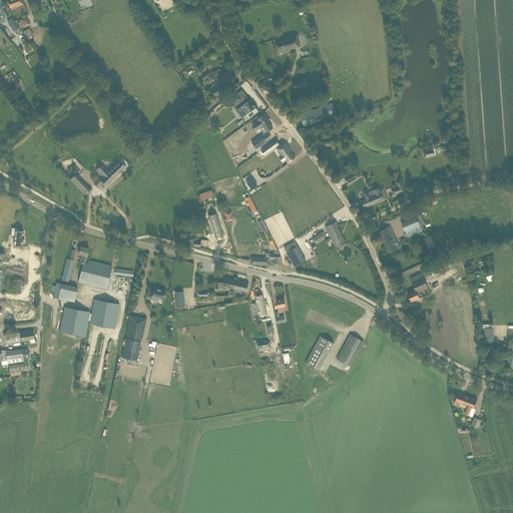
[(198,37),(205,33),(202,29),(203,29),(195,15),(187,20),(192,27),(194,26),(197,32),(195,33),(198,37)]
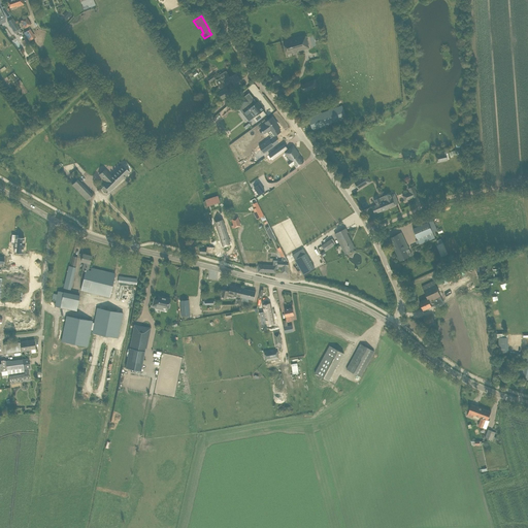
[(20,21),(25,28),(31,25),(26,17),(20,21)]
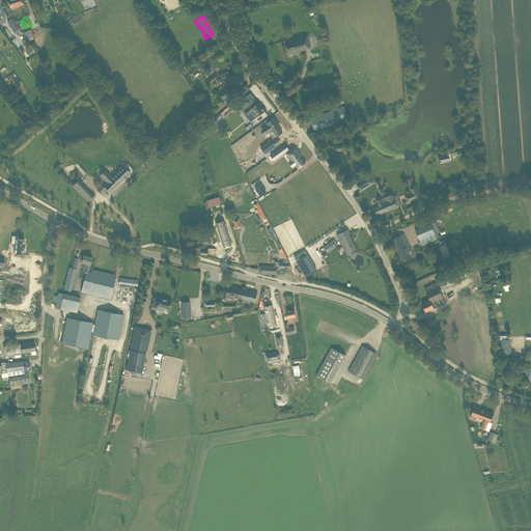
[(15,31),(16,34),(21,30),(12,18),(7,22),(14,31),(15,31)]
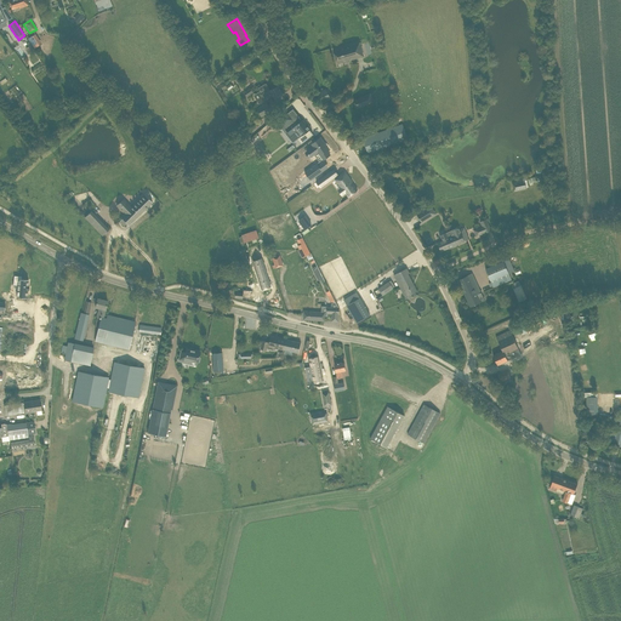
[(215,24),(201,32),(205,38),(218,30),(215,24)]
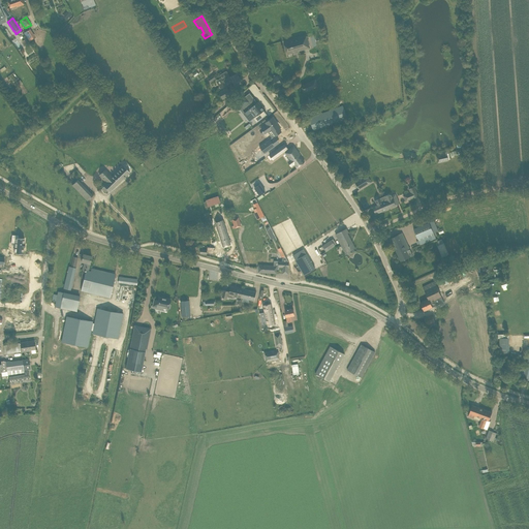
[(30,29),(24,33),(28,40),(34,36),(30,29)]
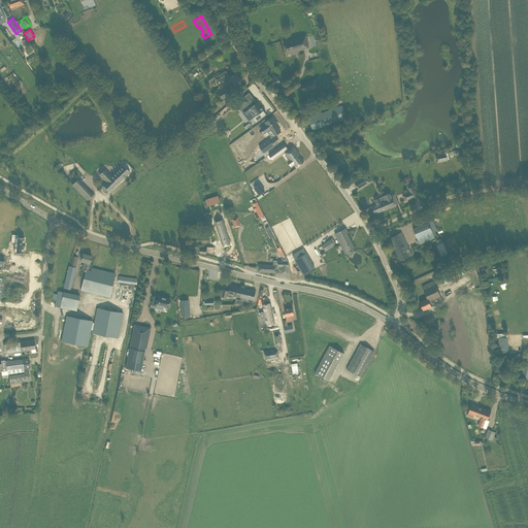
[(292,53),(309,47),(306,36),(284,42),(287,55),(287,53),(291,52),(292,53)]
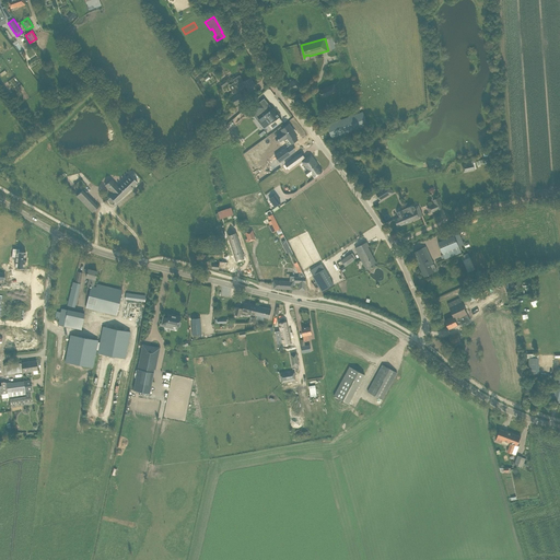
[(240,76),(233,79),(235,83),(233,84),(235,88),(233,90),(235,93),(246,86),(248,89),(255,85),(251,78),(244,82),(242,79),(243,79),(240,76)]
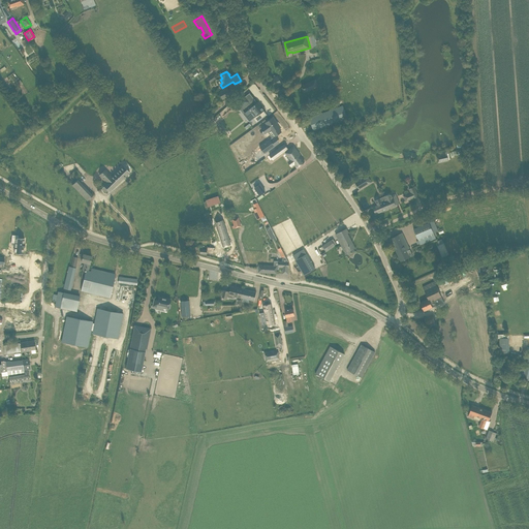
[(12,81),(14,79),(17,82),(19,80),(14,72),(8,75),(12,81)]
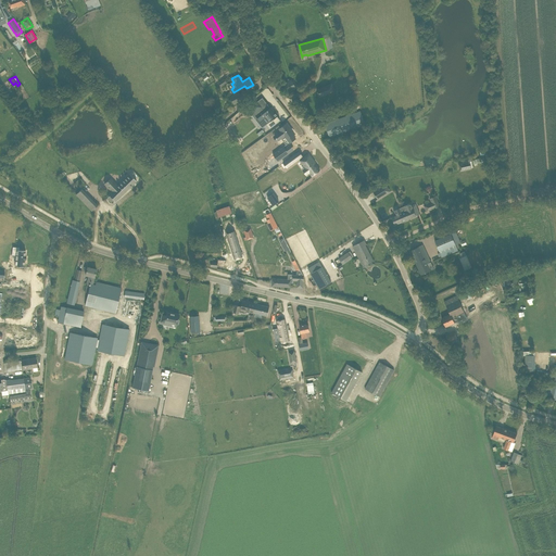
[(283,84),(288,93),(297,89),(291,79),(283,84)]
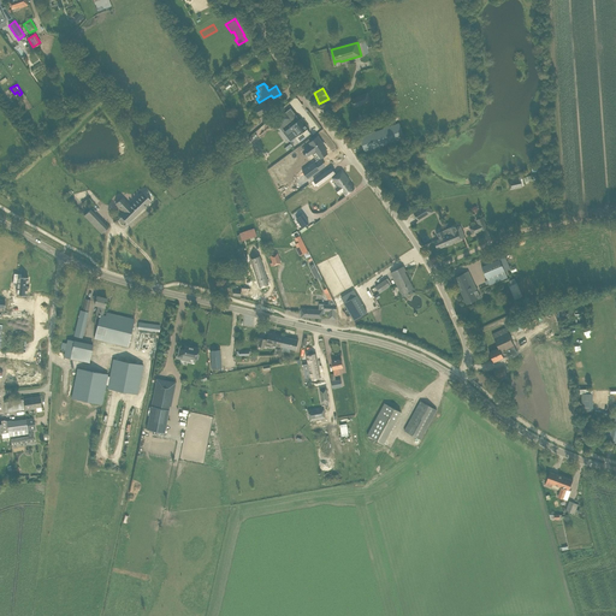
[(350,100),(354,107),(367,102),(365,94),(350,100)]
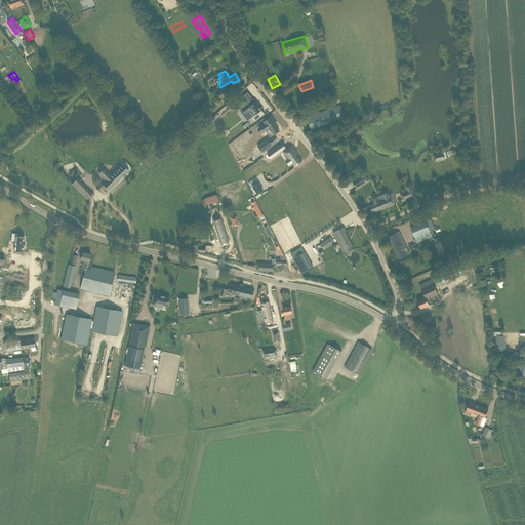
[(217,91),(220,98),(230,93),(226,87),(217,91)]
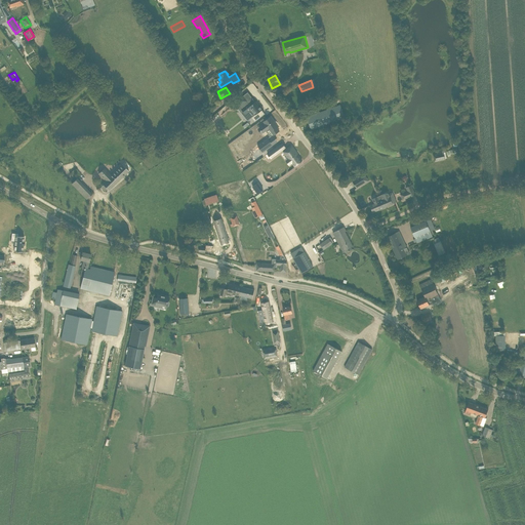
[(243,96),(233,104),(237,109),(238,109),(240,107),(242,109),(241,109),(245,114),(251,109),(255,114),(251,117),(254,121),(265,114),(261,110),(263,110),(256,102),(255,102),(251,97),(247,101),(243,96)]
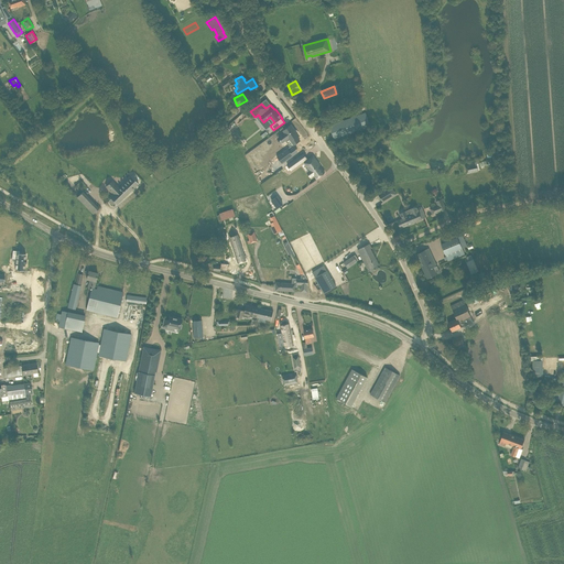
[(335,125),(329,126),(335,141),(370,128),(365,112),(335,125)]
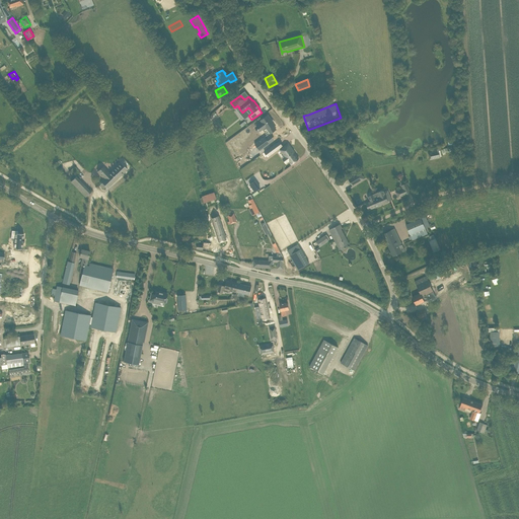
[(263,122),(256,127),(260,132),(266,127),(271,133),(276,129),(273,126),(274,125),(270,121),(271,120),(268,116),(261,121),(263,122)]
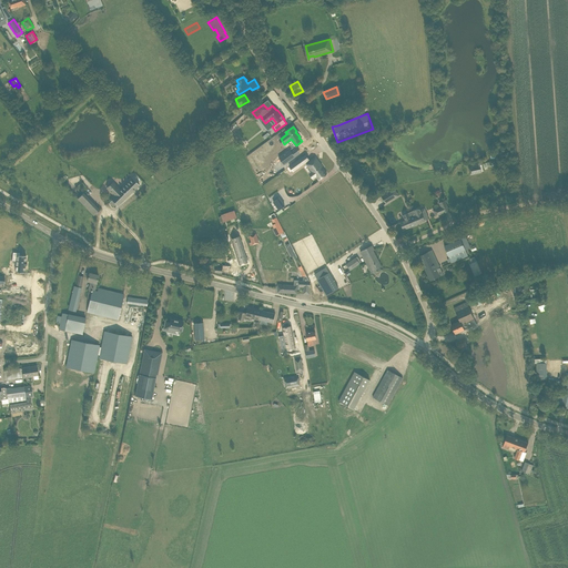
[(290,150),(279,158),(284,165),(295,156),(290,150)]
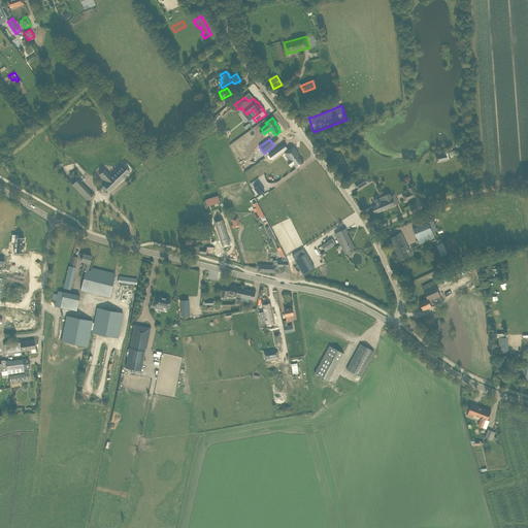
[(286,152),(285,152),(291,160),(292,160),(294,163),(293,163),(296,167),(304,162),(299,155),(293,145),(286,152)]
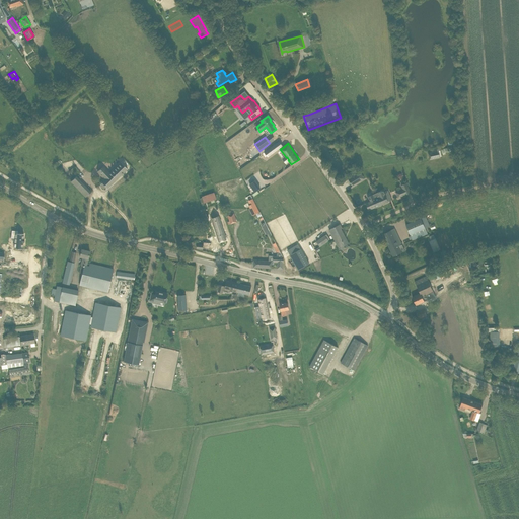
[(275,145),(265,152),(268,156),(278,149),(275,145)]
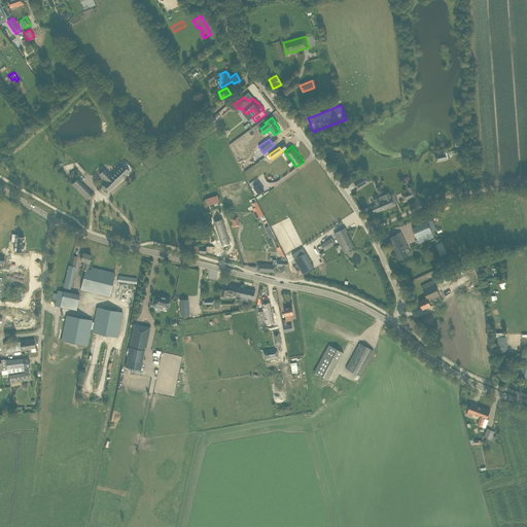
[(434,155),(436,162),(446,160),(444,151),(438,152),(438,154),(434,155)]
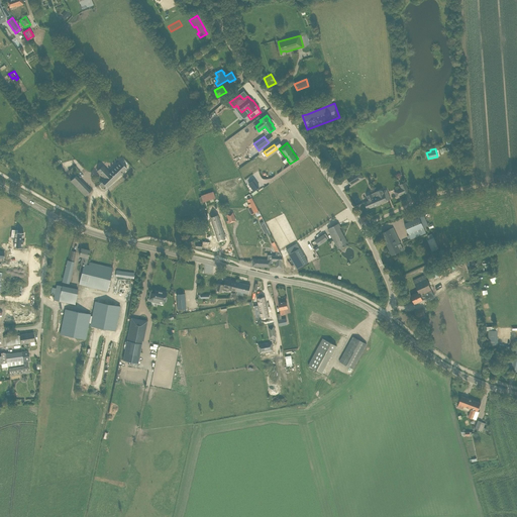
[(107,188),(127,169),(120,162),(108,174),(104,169),(102,171),(101,171),(101,172),(99,174),(104,178),(101,181),(102,182),(99,185),(103,189),(106,187),(107,188)]
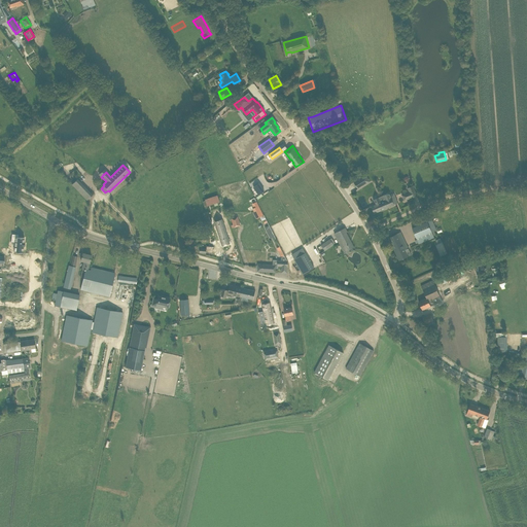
[(304,226),(329,209),(301,165),(255,195),(268,213),(274,209),(279,217),(277,218),(281,223),(284,220),(290,216),(294,213),(304,226)]
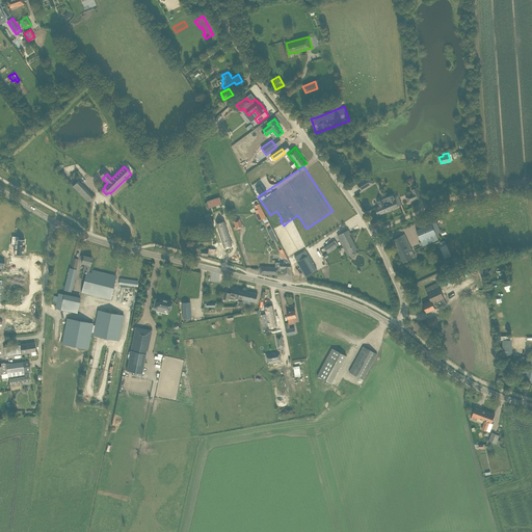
[(370,185),(366,179),(357,184),(362,191),(370,185)]
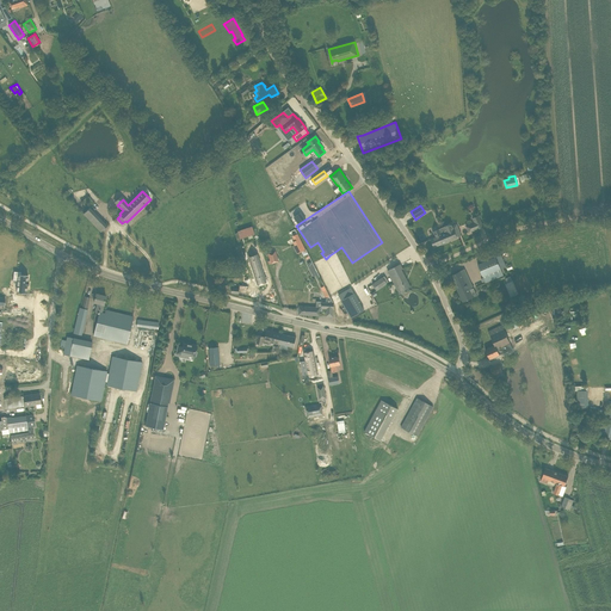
[(102,232),(107,226),(90,208),(84,214),(102,232)]
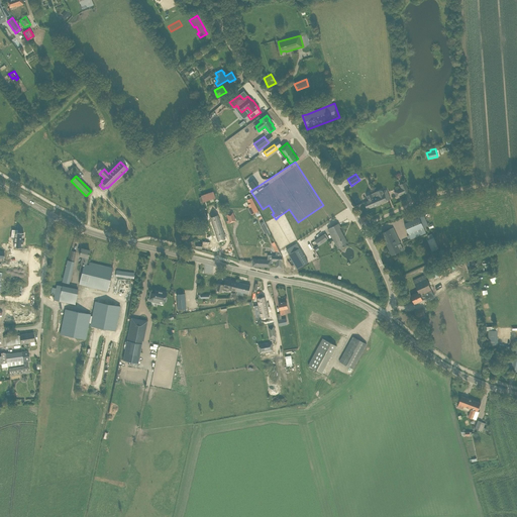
[(409,192),(406,186),(405,182),(400,185),(401,188),(398,190),(400,195),(404,194),(409,192)]
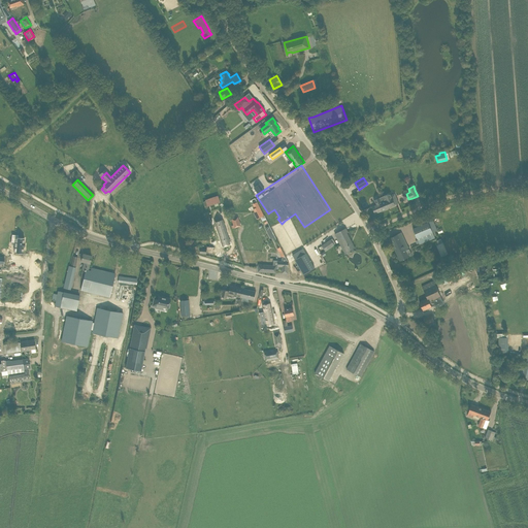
[(399,203),(395,195),(392,197),(390,193),(384,196),(383,196),(388,208),(395,205),(395,204),(399,203)]
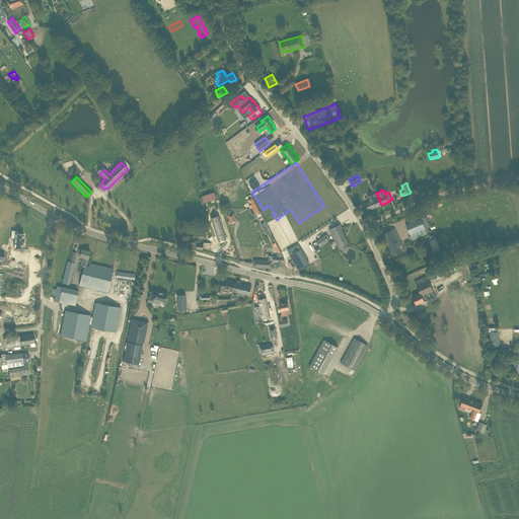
[(381,205),(376,193),(368,197),(369,200),(370,200),(370,201),(366,203),(369,210),(375,207),(375,208),(381,205)]
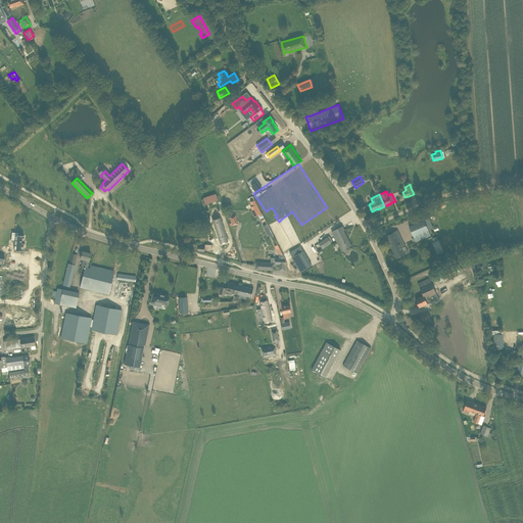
[(250,207),(255,217),(262,214),(256,204),(250,207)]
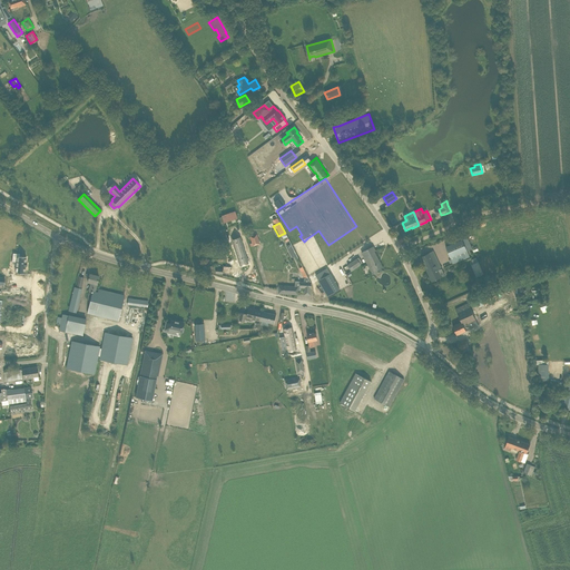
[(321,272),(367,243),(360,229),(315,256),(317,259),(314,262),(321,272)]
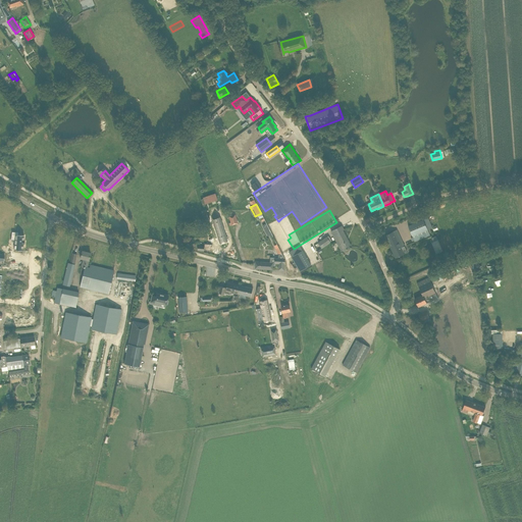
[(228,216),(231,225),(239,223),(236,214),(228,216)]
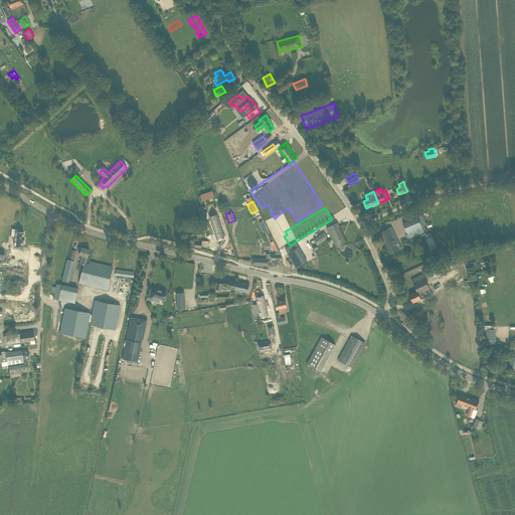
[(402,222),(409,238),(424,231),(417,216),(402,222)]
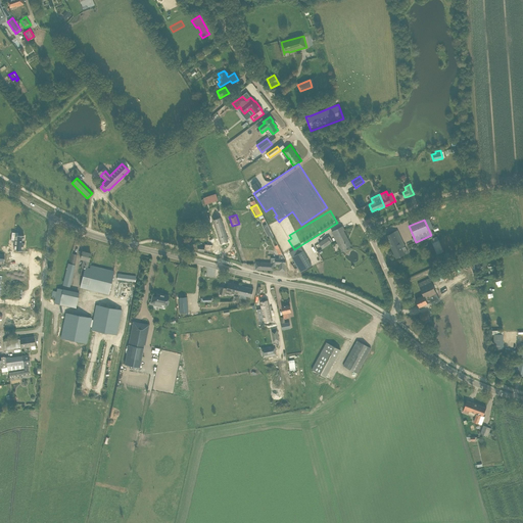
[(222,222),(215,224),(221,244),(229,242),(222,222)]
